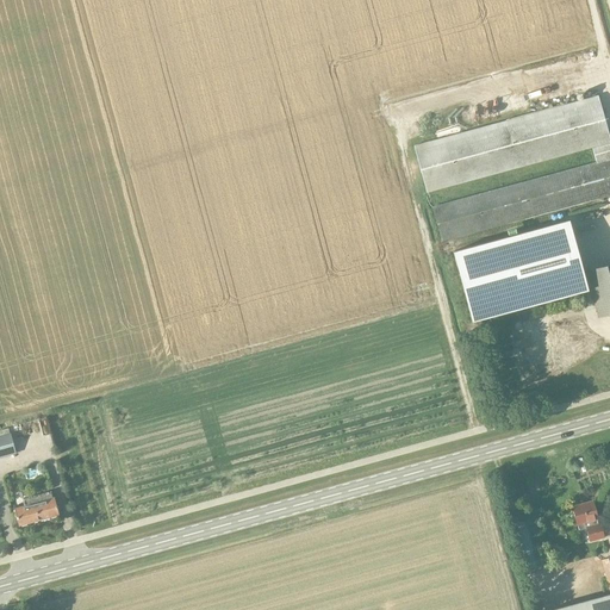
[(553,91),(566,87),(564,79),(551,83),(553,91)]
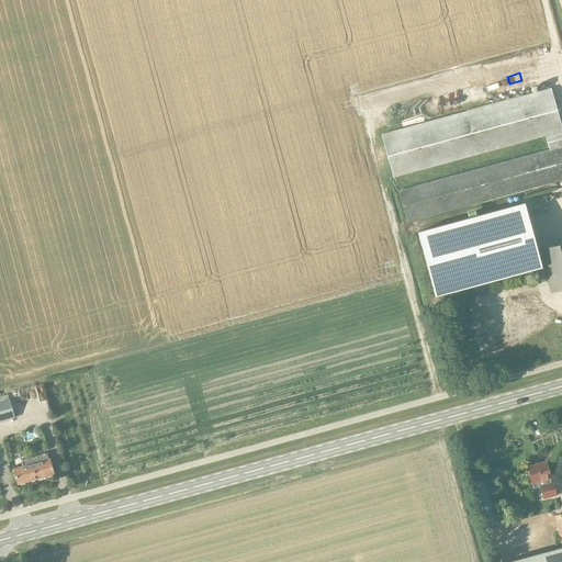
[(520,83),(509,85),(510,96),(521,94),(520,83)]
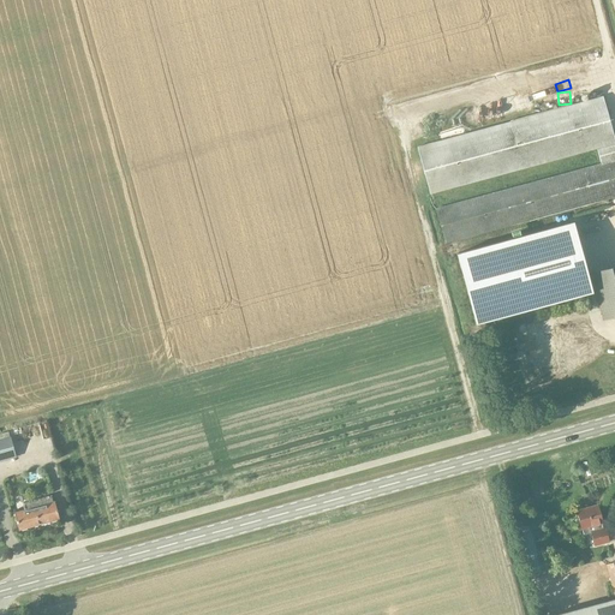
[(614,174),(596,106),(428,151),(454,251),(459,250),(459,251),(511,237),(511,239),(523,237),(521,233),(575,219),(614,207),(614,174)]
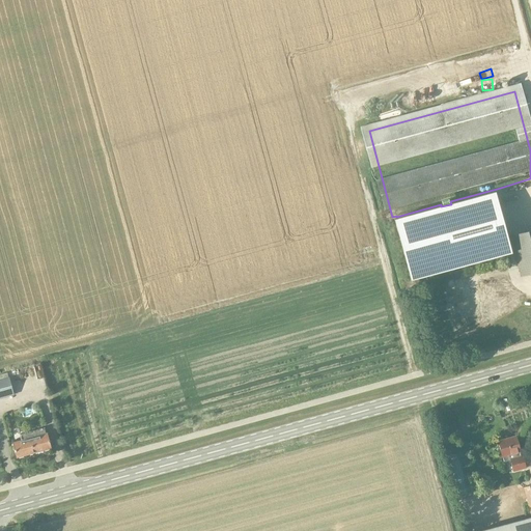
[(494,193),(393,220),(410,280),(510,253),(494,193)]
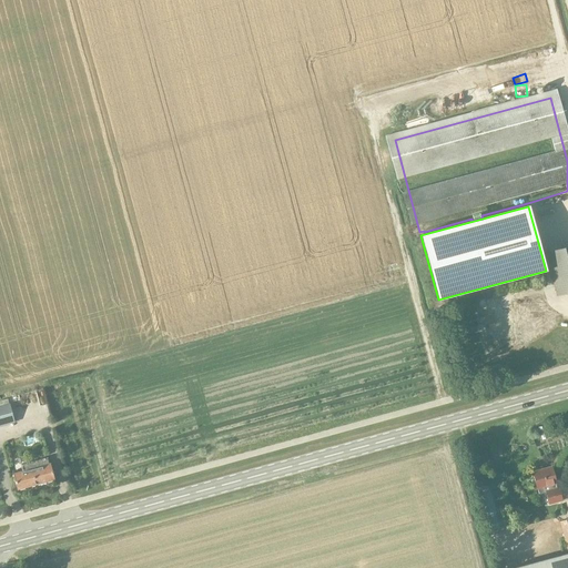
[(557,295),(567,292),(567,246),(545,253),(557,295)]
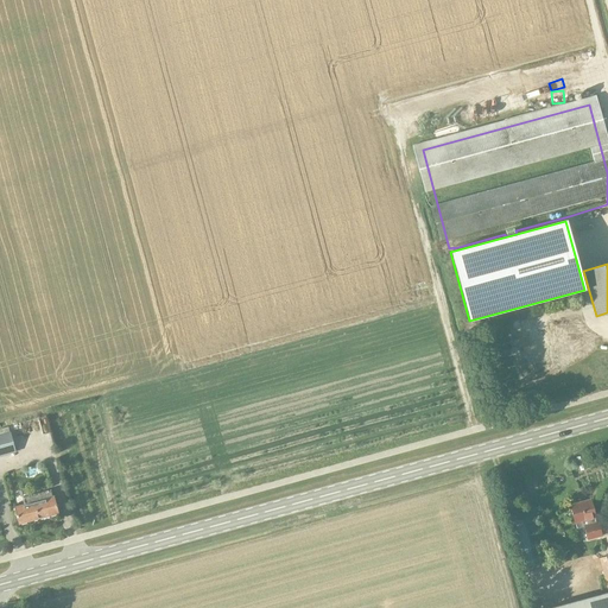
[(0,435),(0,454),(16,450),(10,432),(0,435)]
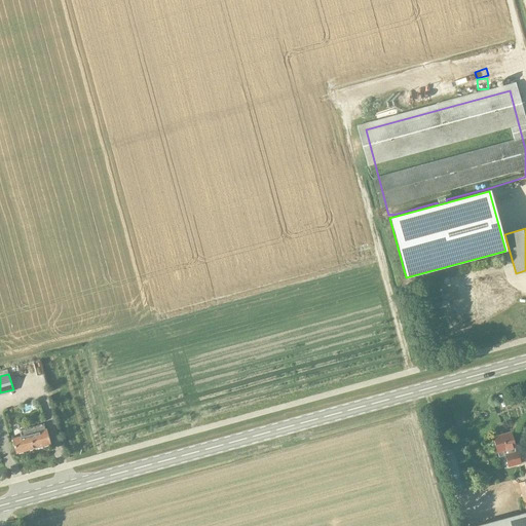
[(29,435),(33,448),(50,444),(46,429),(29,435)]
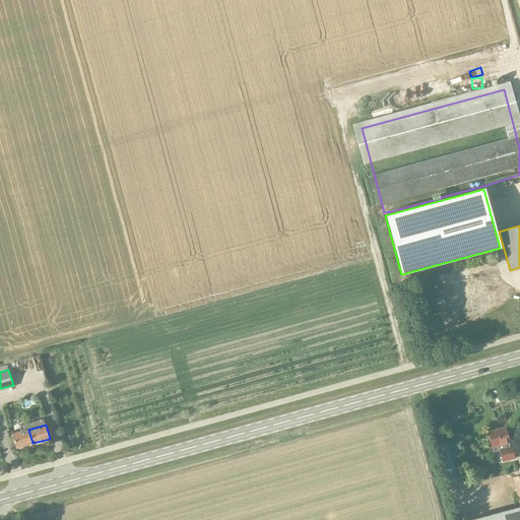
[(490,442),(486,443),(489,449),(492,449),(494,456),(511,452),(505,428),(486,432),(490,442)]
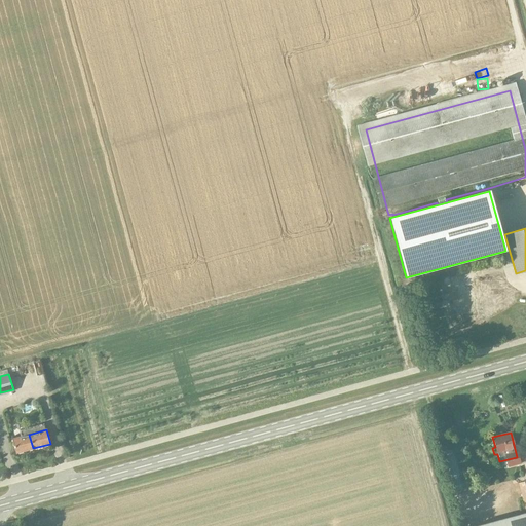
[(29,435),(12,440),(15,453),(33,448),(29,435)]
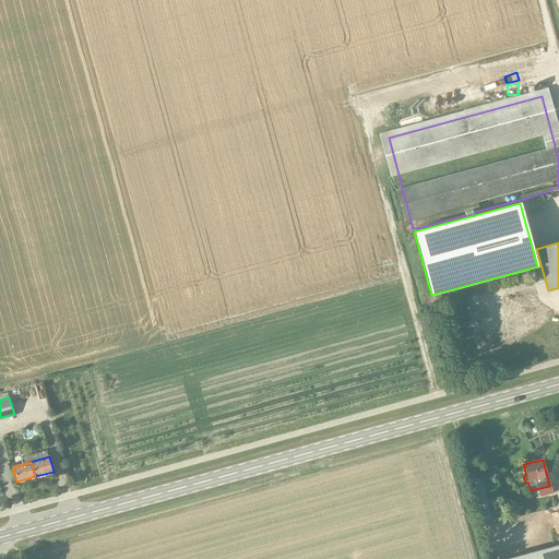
[(558,558),(558,511),(550,513),(558,544),(504,558),(558,558)]
